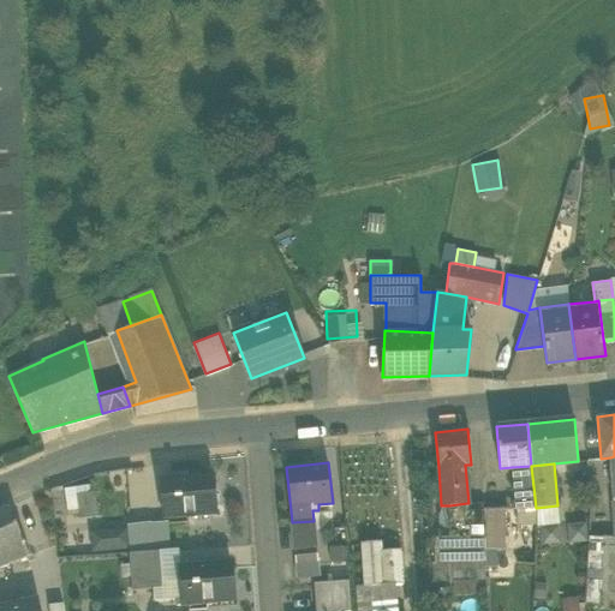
[(113,486),(126,484),(125,466),(111,467),(113,486)]
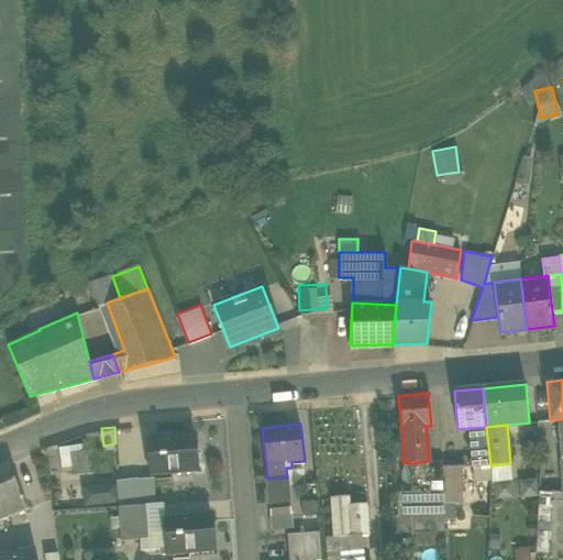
[(490,465),(486,427),(468,428),(473,467),(490,465)]
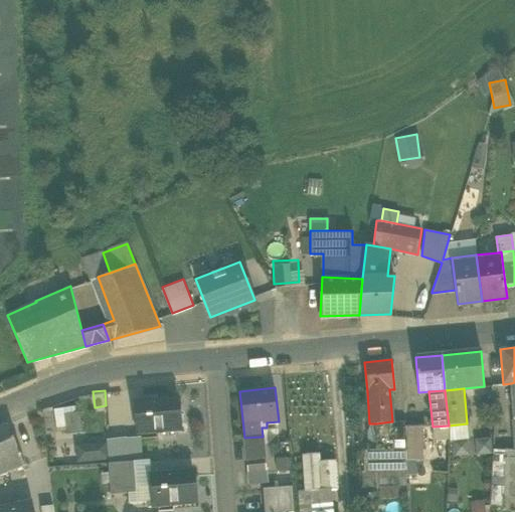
[(135,399),(138,433),(180,429),(178,396),(135,399)]
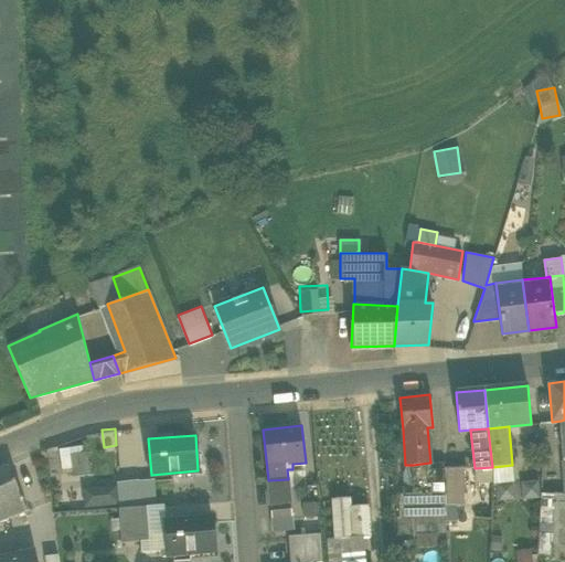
[(400,492),(400,515),(445,515),(445,504),(445,467),(429,468),(429,463),(413,465),(414,492),(400,492)]
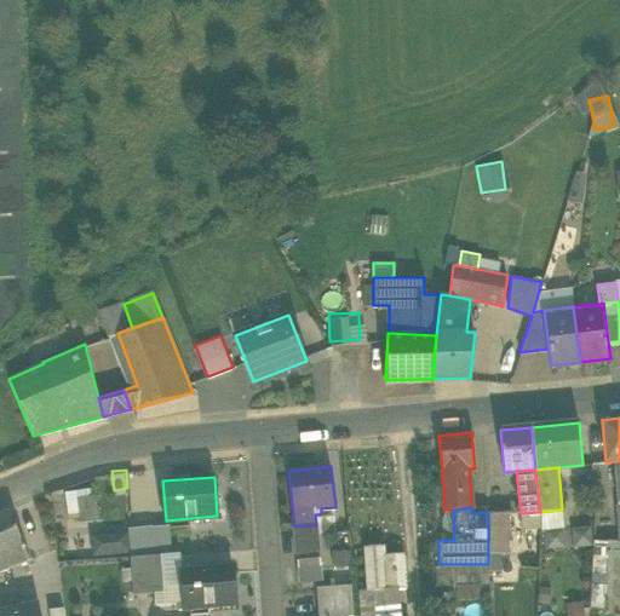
[(0,581),(11,580),(9,566),(29,558),(9,510),(0,512),(0,581)]
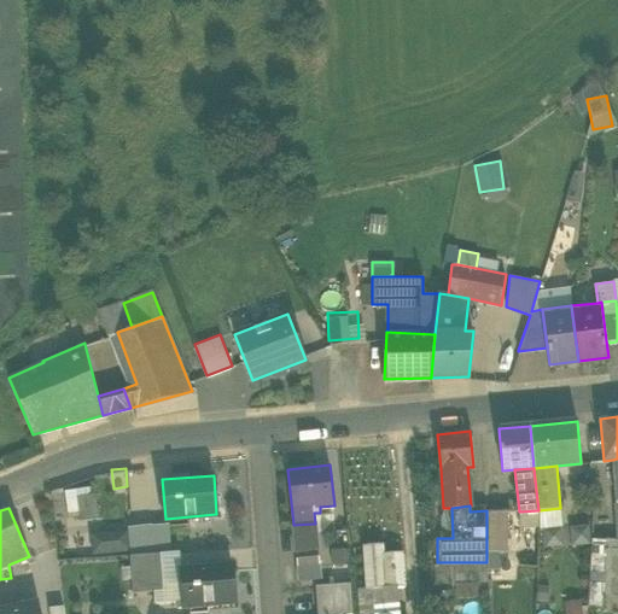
[(487,550),(506,550),(506,508),(487,509),(487,510),(487,550)]
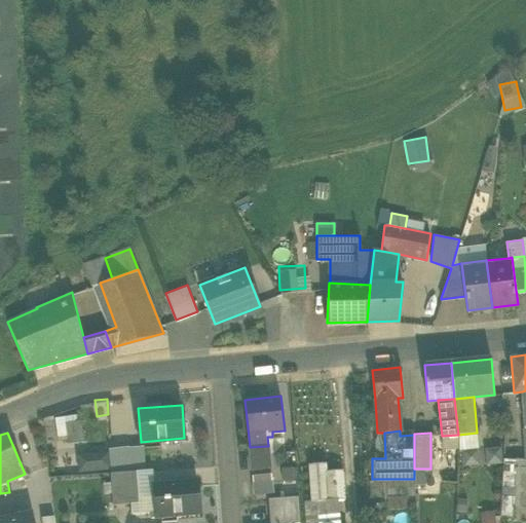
[(483,444),(483,459),(500,460),(500,444),(483,444)]
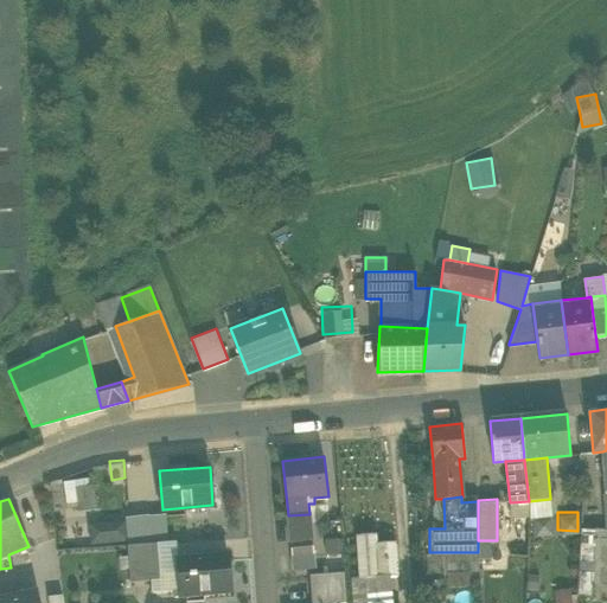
[(126,517),(129,544),(153,540),(167,539),(165,513),(148,514),(126,517)]
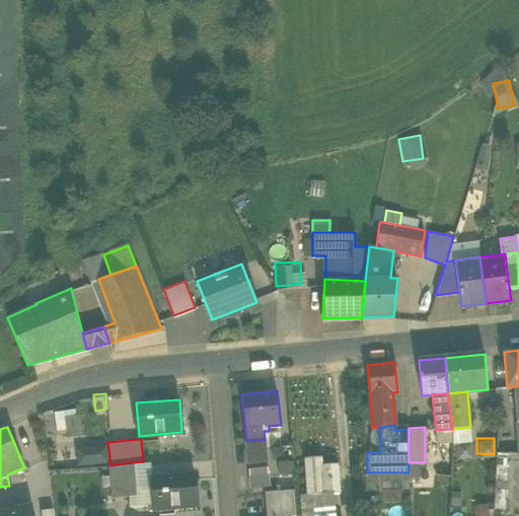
[(267,459),(265,440),(246,441),(248,461),(267,459)]
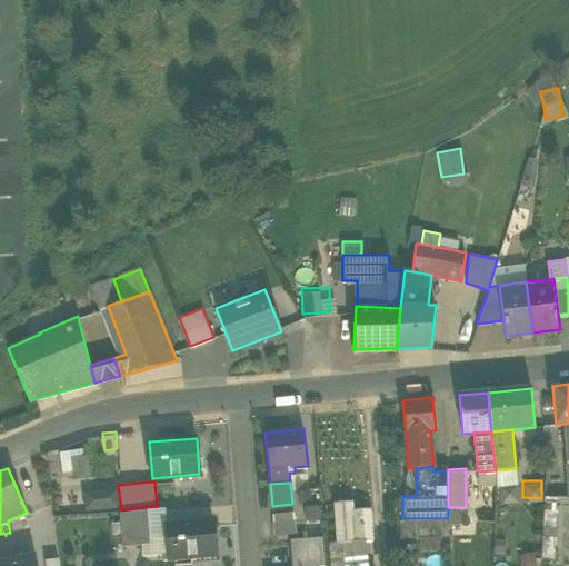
[(213,486),(213,499),(229,499),(228,485),(213,486)]
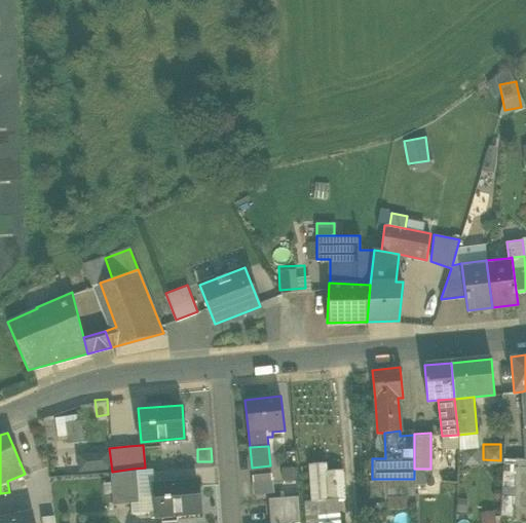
[(500,505),(514,506),(515,501),(513,500),(515,458),(503,457),(500,505)]
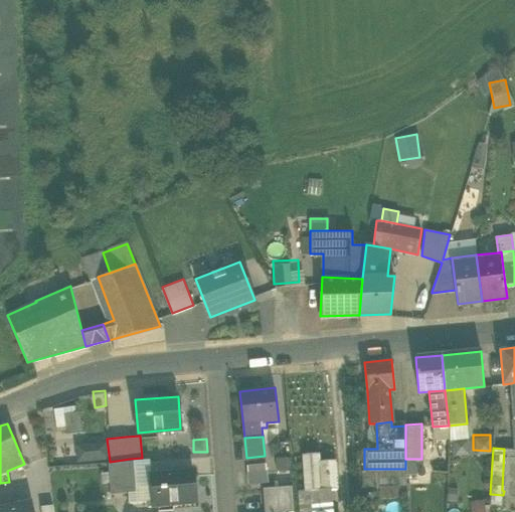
[(504,491),(514,491),(514,449),(504,449),(502,490),(504,491)]
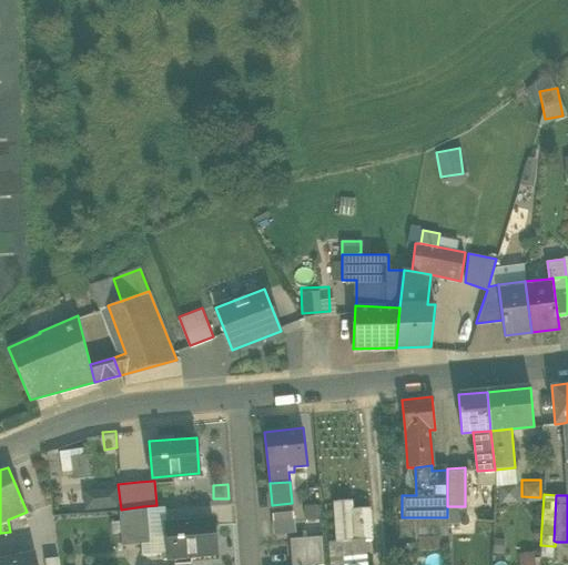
[(336,540),(353,538),(352,507),(353,507),(352,498),(333,500),(336,540)]
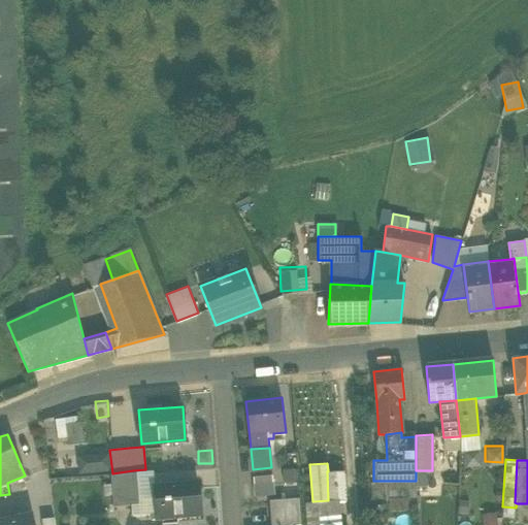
[(253,469),(254,484),(273,482),(271,467),(253,469)]
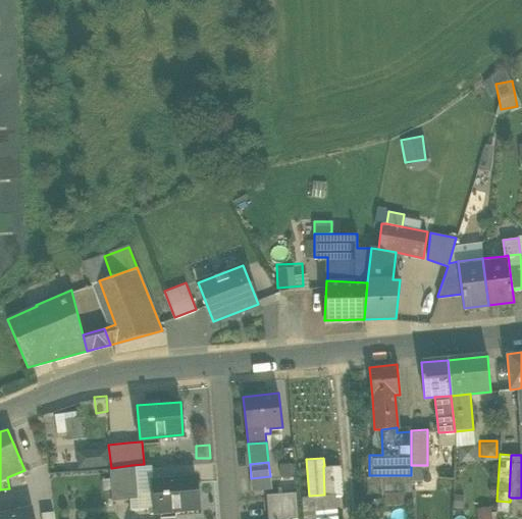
[(153,479),(152,465),(136,466),(138,498),(129,499),(129,501),(131,508),(148,507),(149,513),(155,512),(153,479)]
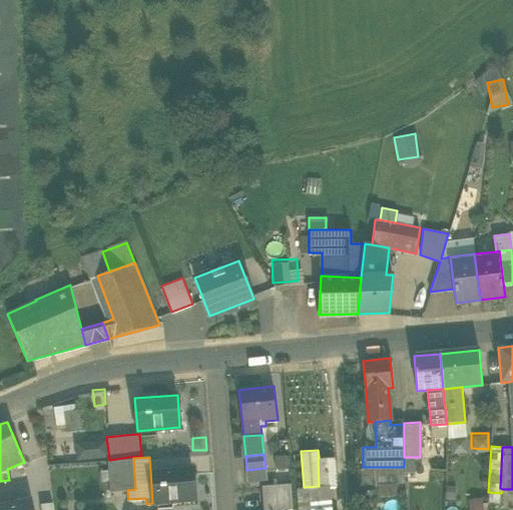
[(334,457),(319,458),(318,458),(319,486),(330,485),(330,486),(336,486),(334,457)]
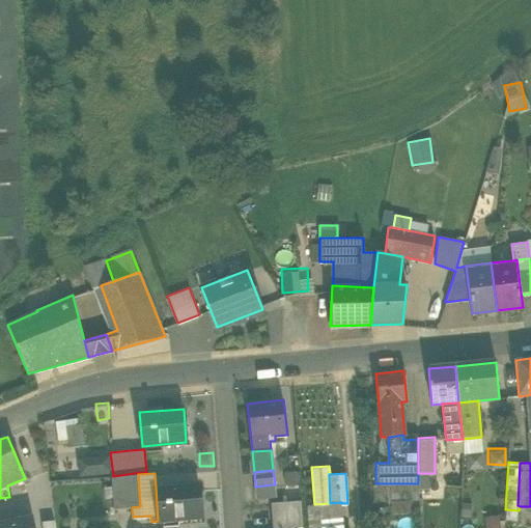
[(111,476),(114,508),(132,507),(140,506),(138,474),(134,475),(111,476)]
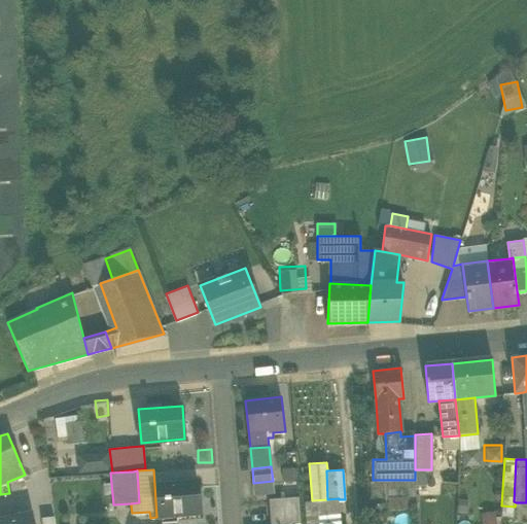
[(154,484),(156,517),(200,514),(198,480),(154,484)]
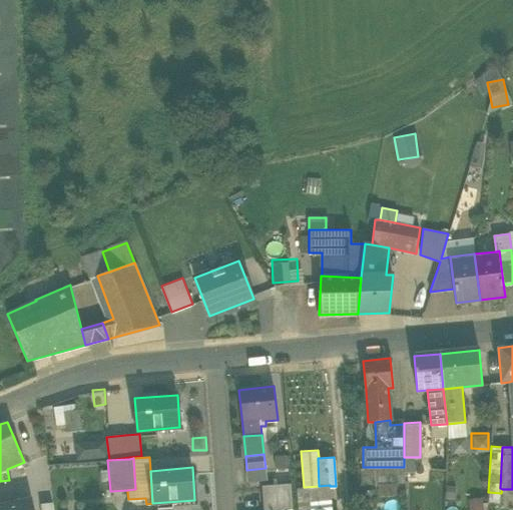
[(405,483),(404,467),(363,467),(360,467),(360,483),(378,483),(378,495),(396,494),(396,483),(405,483)]
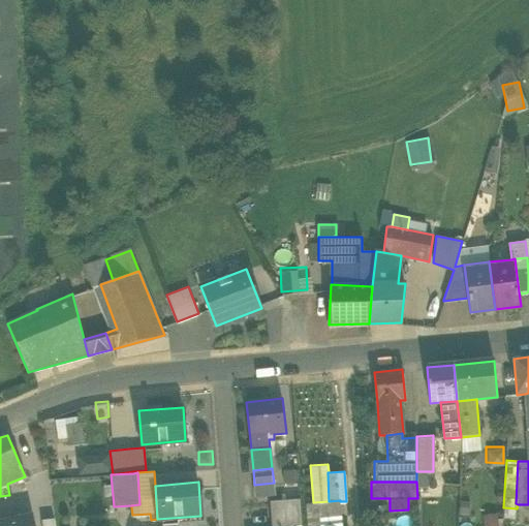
[(275,495),(274,483),(254,485),(255,496),(275,495)]
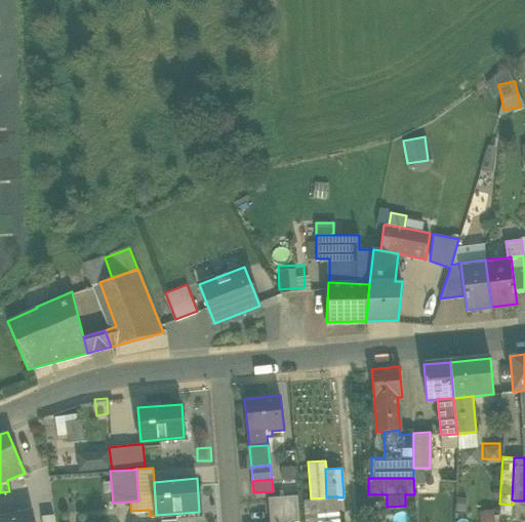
[(297,495),(268,497),(269,521),(278,521),(298,521),(297,495)]
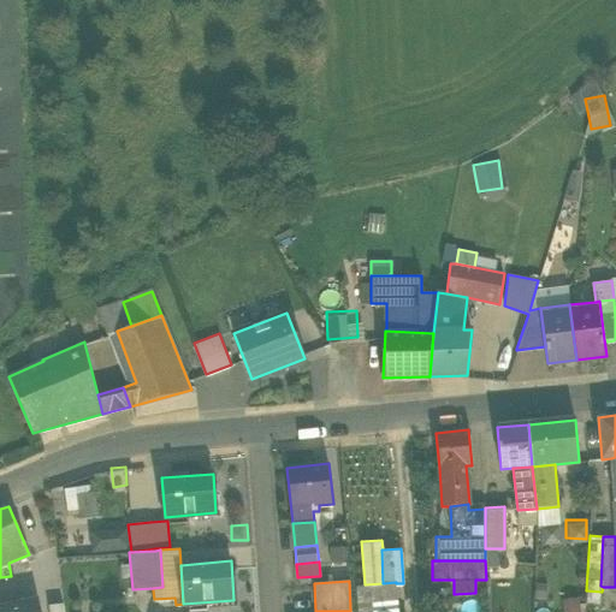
[(356,586),(359,611),(397,611),(396,583),(396,582),(383,583),(365,584),(356,586)]
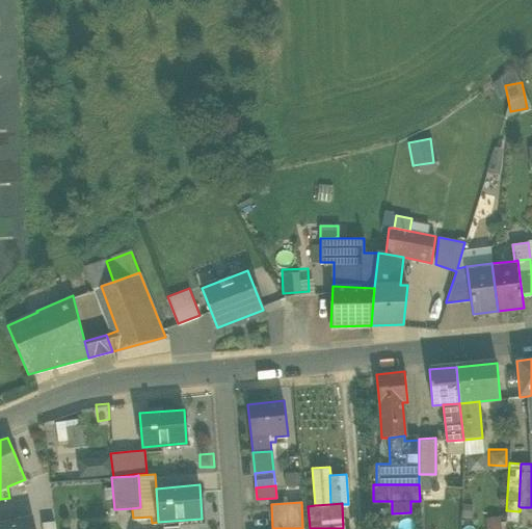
[(506,520),(520,521),(520,511),(506,510),(506,520)]
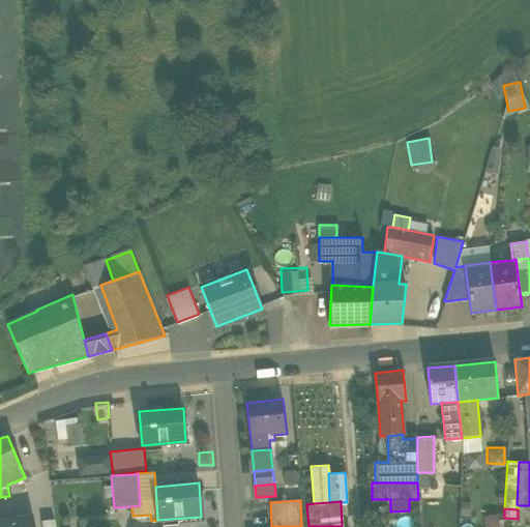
[(482,514),(483,526),(497,526),(495,511),(482,514)]
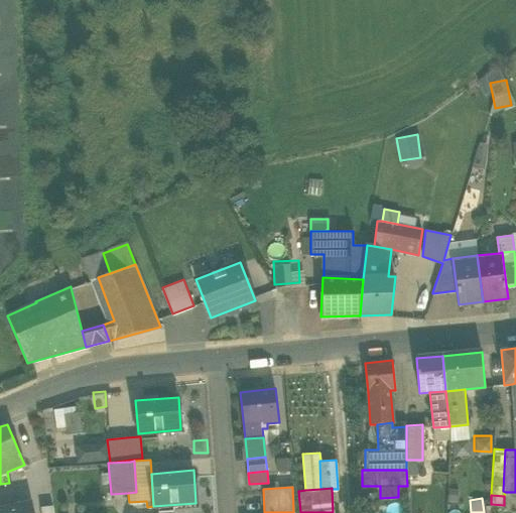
[(32,512),(30,503),(0,508),(0,512),(32,512)]
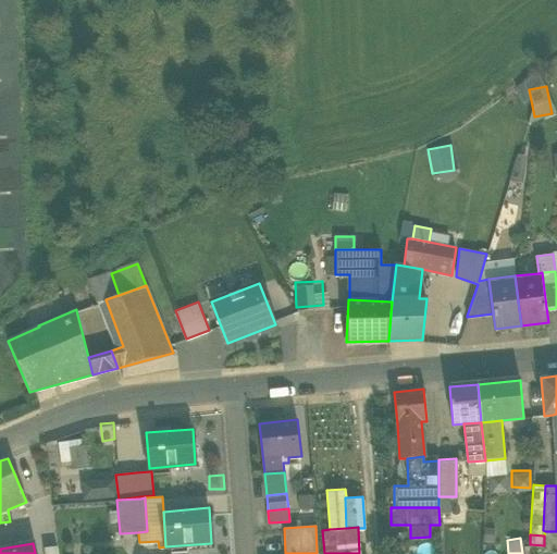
[(58,553),(58,544),(45,546),(45,553),(58,553)]
